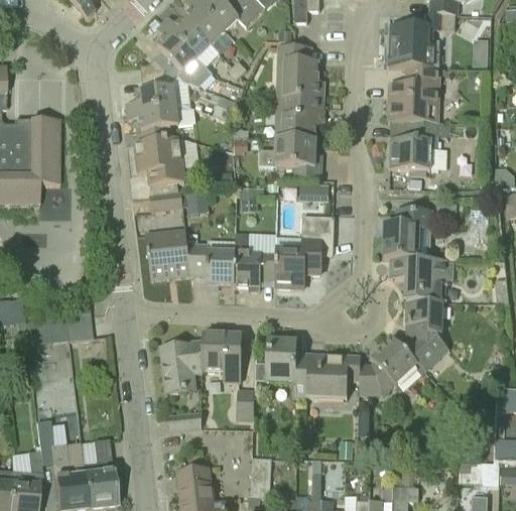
[(71,0),(88,17),(96,9),(90,4),(94,0),(71,0)]
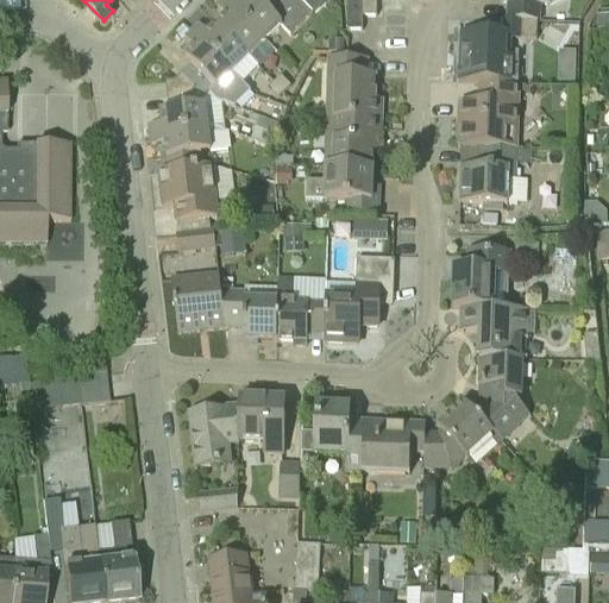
[(250,54),(265,38),(227,0),(220,0),(217,4),(226,13),(217,22),(250,54)]
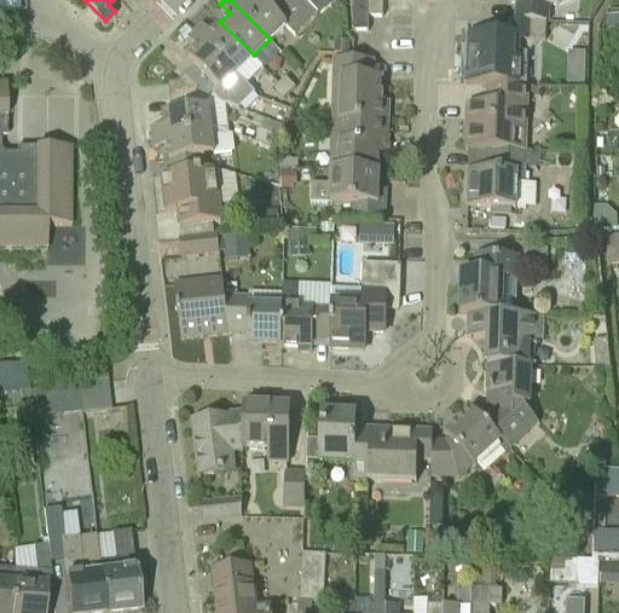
[(295,32),(305,21),(284,0),(231,0),(270,39),(287,23),(295,32)]
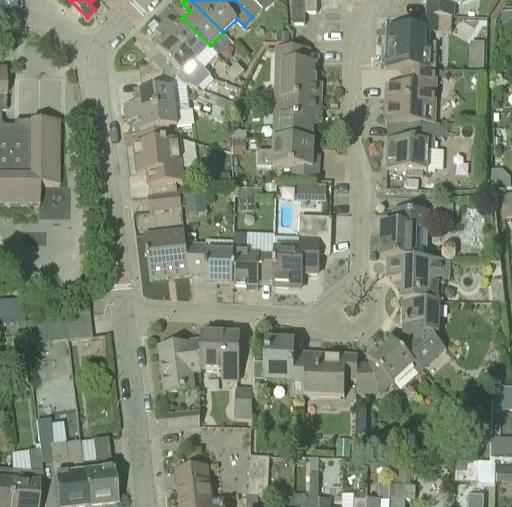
[(255,0),(235,0),(252,17),(262,7),(255,0)]
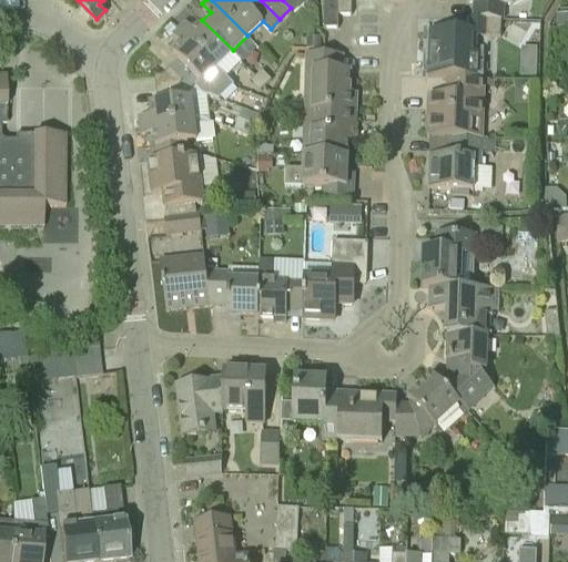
[(324,0),(324,26),(338,26),(337,12),(337,0),(324,0)]
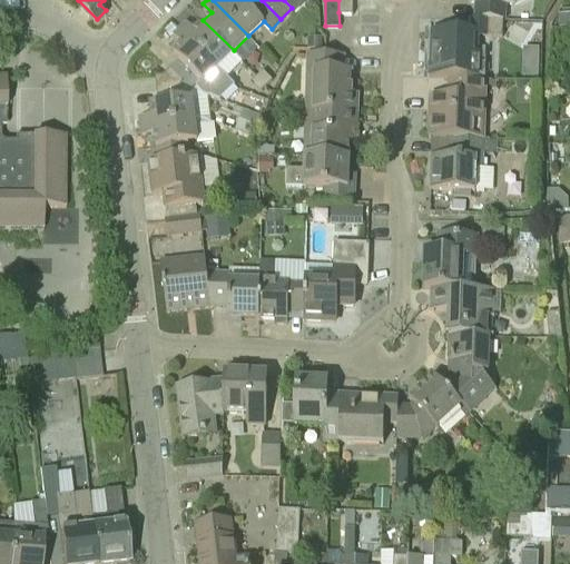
[(338,0),(338,12),(353,12),(352,0),(338,0)]
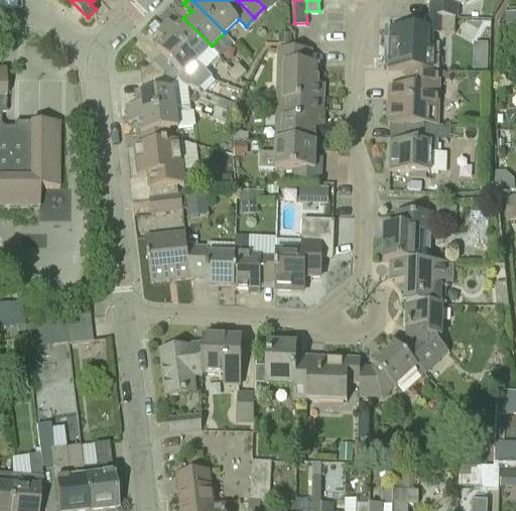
[(430,14),(456,15),(457,14),(459,15),(459,1),(468,1),(468,0),(424,0),(430,0),(430,14)]
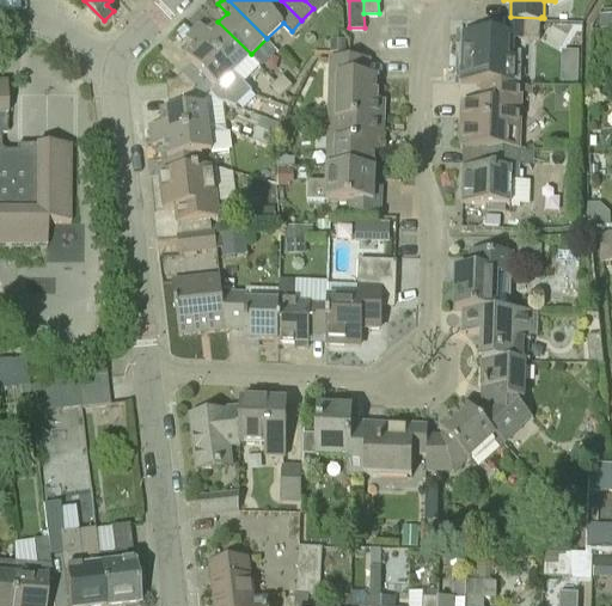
[(611,11),(599,12),(600,25),(611,24),(611,11)]
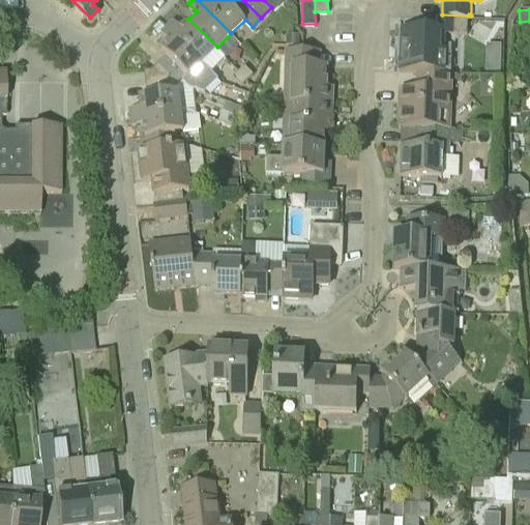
[(400,69),(417,69),(448,70),(448,66),(445,66),(446,52),(448,52),(448,47),(445,47),(446,32),(453,32),(453,30),(468,30),(468,27),(475,28),(475,17),(468,17),(468,16),(442,15),(439,15),(438,29),(401,28),(400,69)]
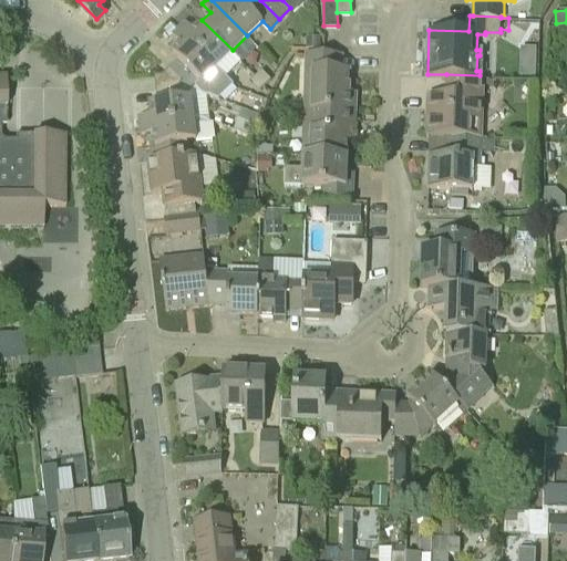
[(177,26),(171,19),(164,26),(169,32),(177,26)]
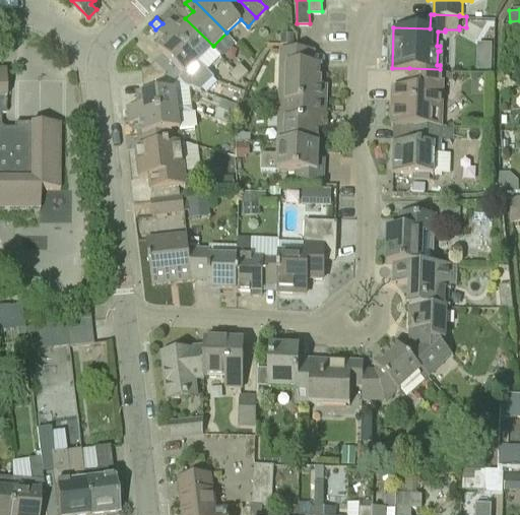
[(199,60),(213,46),(185,18),(178,26),(170,17),(164,23),(199,60)]
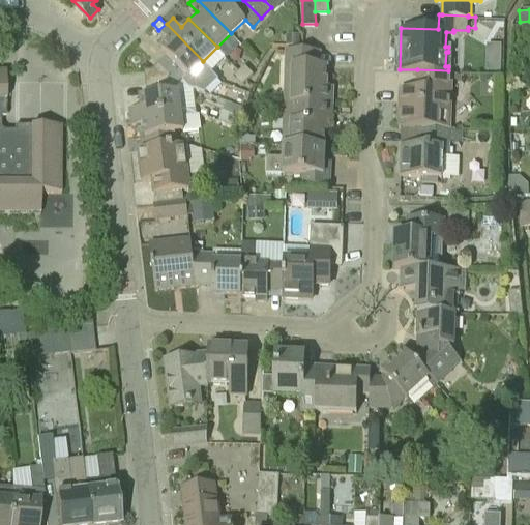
[(204,90),(218,77),(203,61),(167,24),(160,30),(169,38),(160,47),(166,53),(157,61),(174,77),(178,82),(183,78),(195,86),(204,90)]
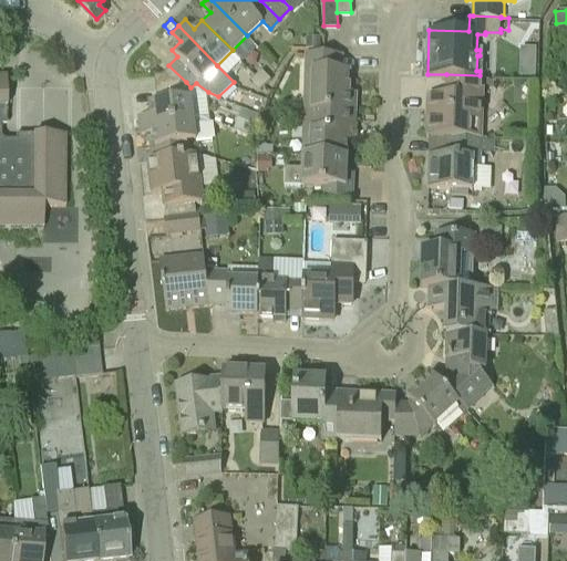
[(320,33),(307,33),(307,45),(320,45),(320,33)]
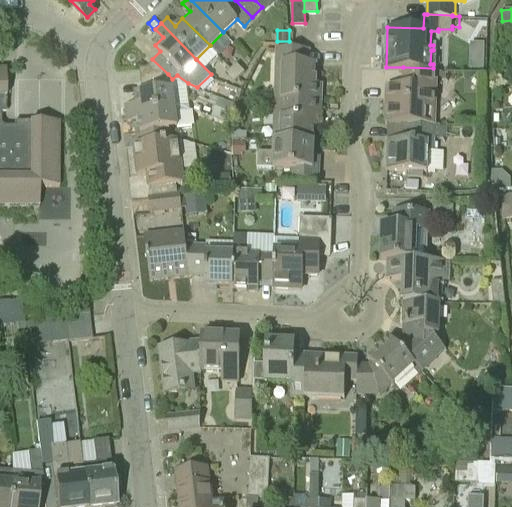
[(274,51),(273,97),(321,99),(321,81),(315,81),(316,61),(308,61),(309,47),(275,46),(274,51)]
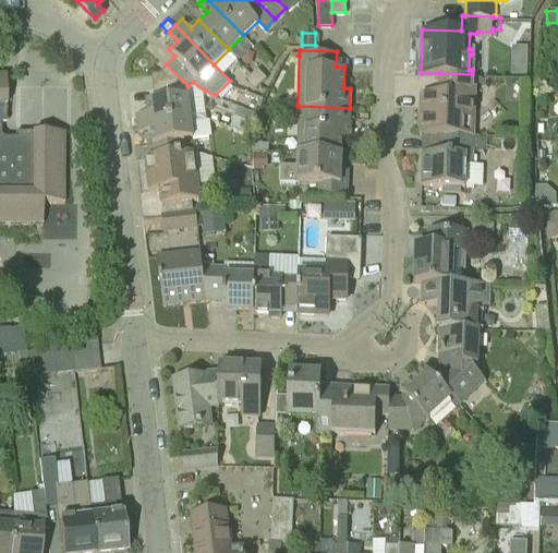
[(153,85),(183,81),(166,64),(160,70),(152,71),(153,85)]
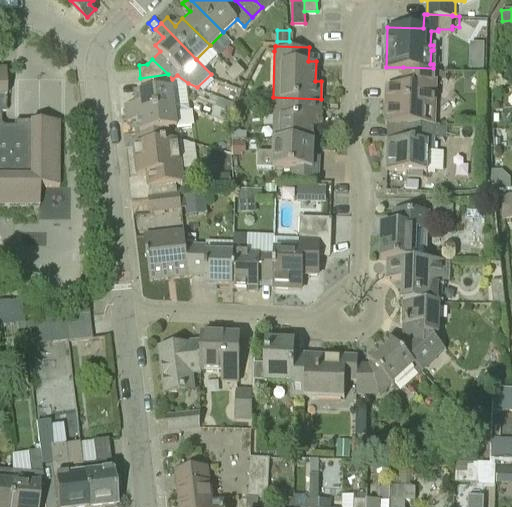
[(230,66),(239,74),(244,69),(236,60),(230,66)]
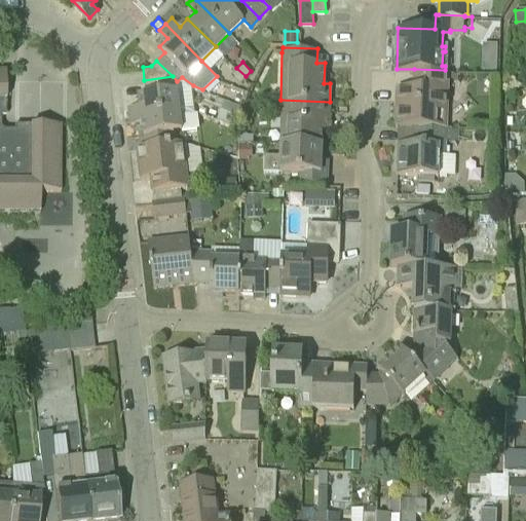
[(0,208),(38,209),(38,210),(39,210),(39,189),(60,189),(60,188),(59,188),(60,124),(61,124),(61,123),(23,123),(23,127),(3,127),(0,124),(0,105),(5,105),(5,68),(4,68),(4,69),(0,68),(0,208)]
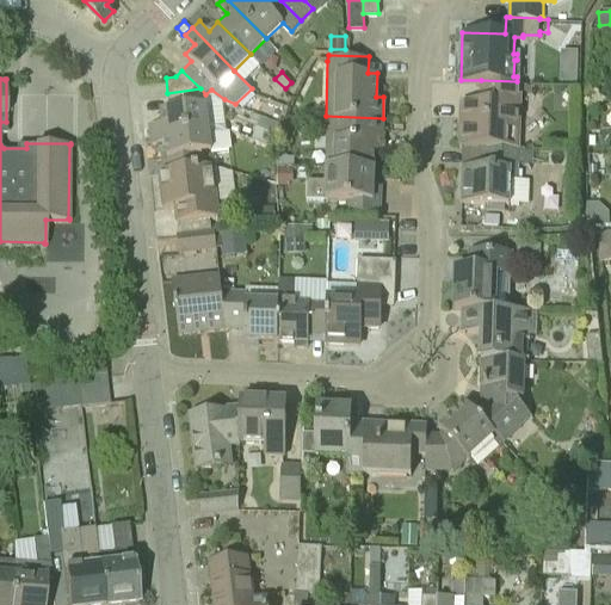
[(278,96),(285,88),(275,79),(269,85),(278,96)]
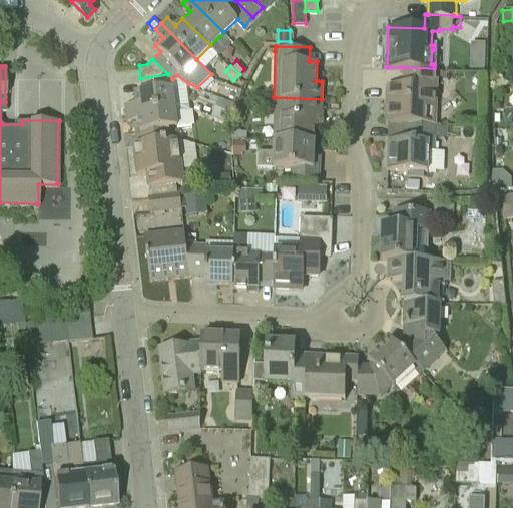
[(436,122),(436,120),(438,74),(446,74),(446,68),(434,68),(404,67),(404,85),(388,85),(386,121),(409,121),(436,122)]
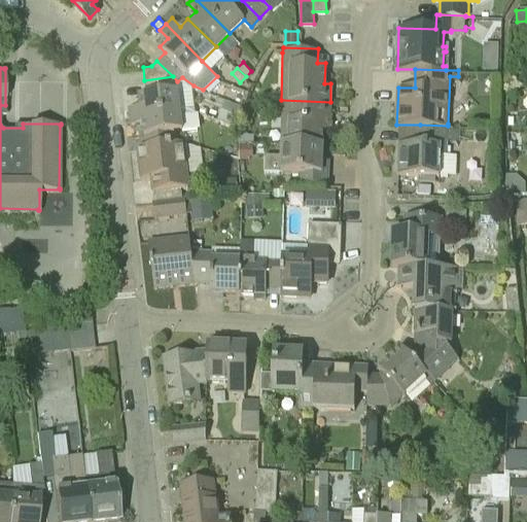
[(194,87),(194,85),(182,77),(177,81),(173,76),(144,80),(146,92),(139,93),(140,105),(129,106),(130,115),(185,108),(197,111),(197,109),(195,109),(191,85),(194,87)]
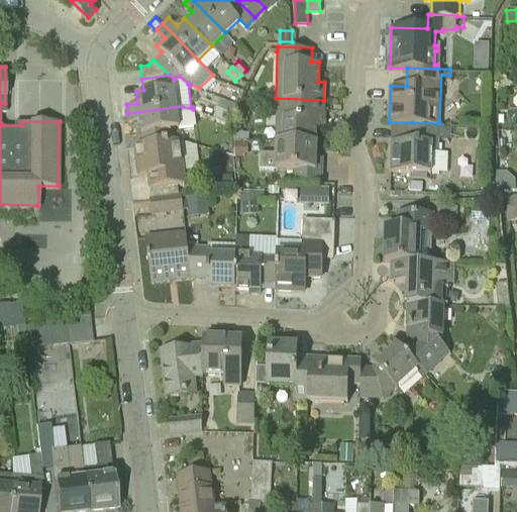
[(237,104),(219,97),(213,114),(230,121),(237,104)]
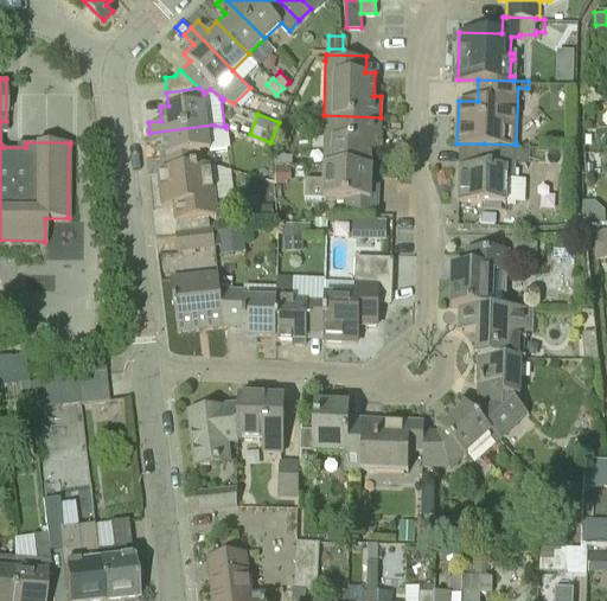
[(323,162),(371,165),(372,133),(379,134),(381,117),(324,115),(323,162)]
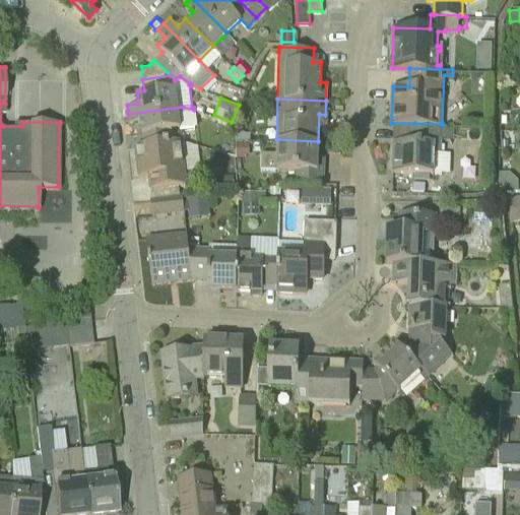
[(144,143),(183,139),(183,138),(172,139),(171,128),(196,125),(194,110),(183,107),(128,114),(129,122),(140,120),(142,132),(143,132),(144,143)]
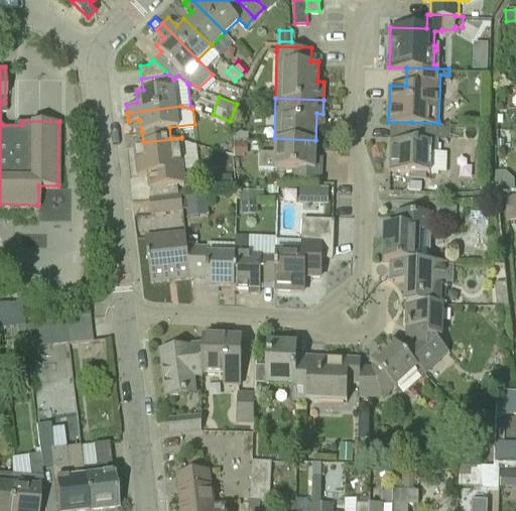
[(390,139),(389,169),(430,170),(431,169),(436,169),(436,155),(431,154),(431,148),(437,149),(438,135),(449,135),(449,129),(441,129),(441,122),(438,121),(438,123),(411,122),(410,140),(390,139)]
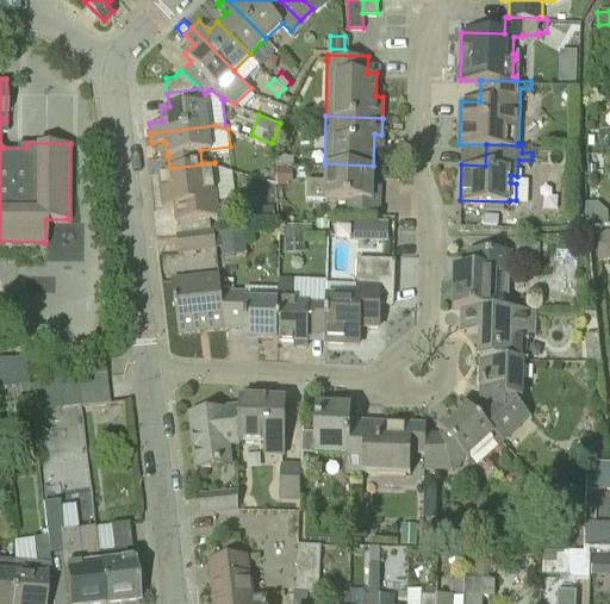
[(181,231),(212,226),(211,216),(219,215),(215,163),(169,168),(159,170),(163,206),(175,205),(176,220),(180,219),(181,231)]
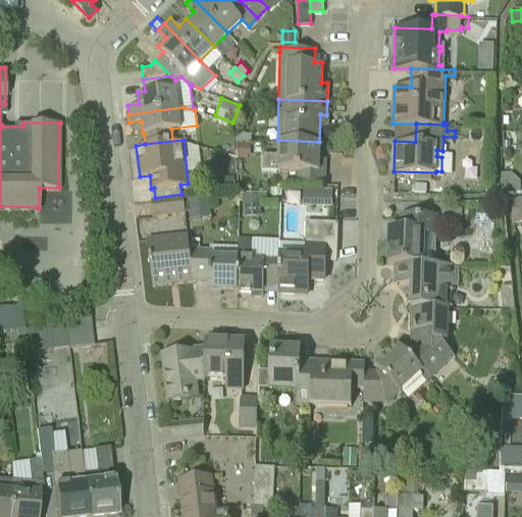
[(249,140),(237,140),(237,157),(250,157),(249,140)]
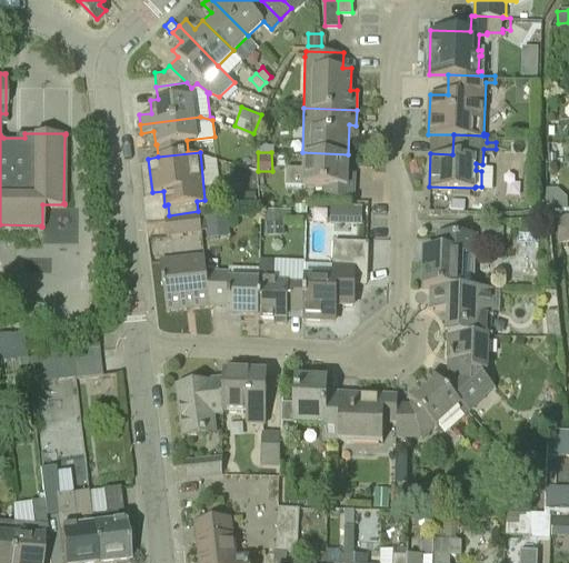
[(302,184),(321,184),(321,198),(353,199),(353,184),(347,184),(348,154),(302,152),(302,184)]
